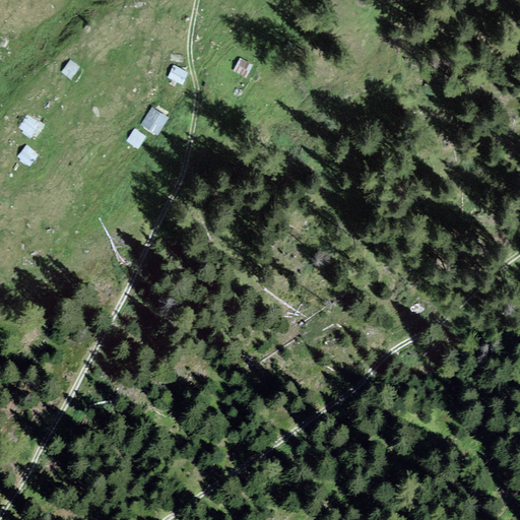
[(253,63),(240,57),(234,71),(247,77),(253,63)]
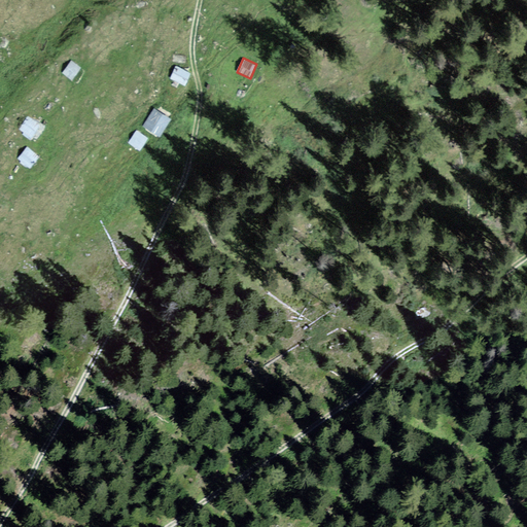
[(69,59),(61,71),(71,78),(78,65),(69,59)]
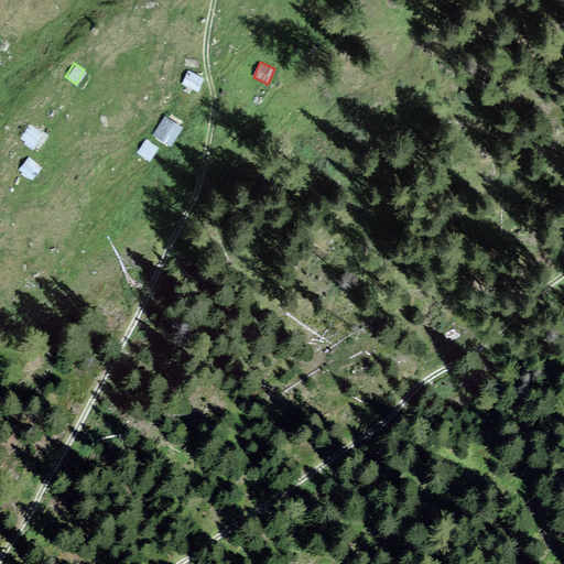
[(187,68),(182,82),(196,89),(202,75),(187,68)]
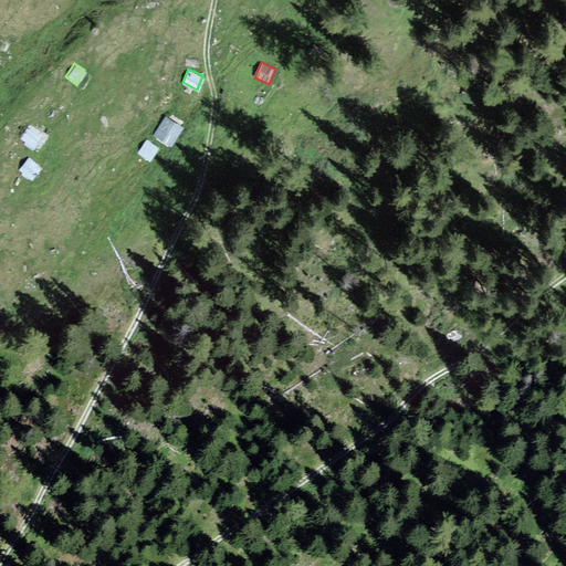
[(165,115),(152,135),(170,147),(184,126),(165,115)]
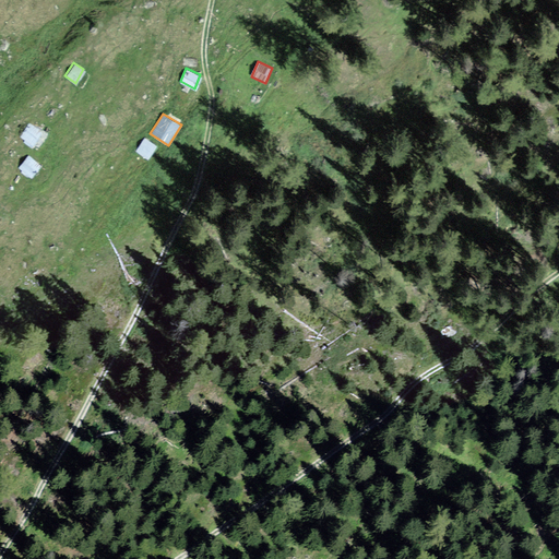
[(27,120),(19,134),(33,144),(40,130),(27,120)]
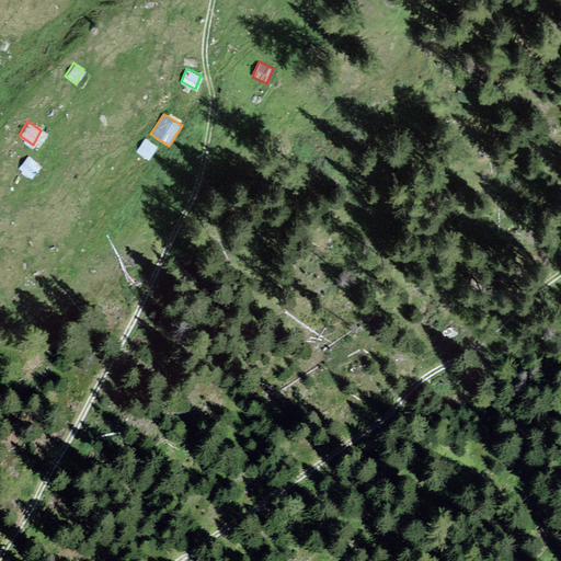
[(138,150),(146,156),(155,144),(145,138),(138,150)]
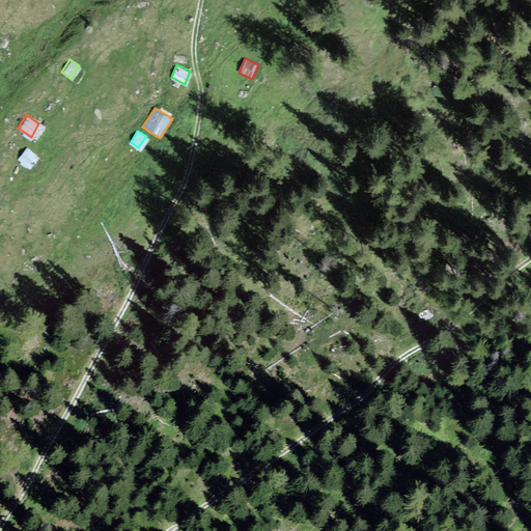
[(26,145),(17,158),(29,167),(38,156),(26,145)]
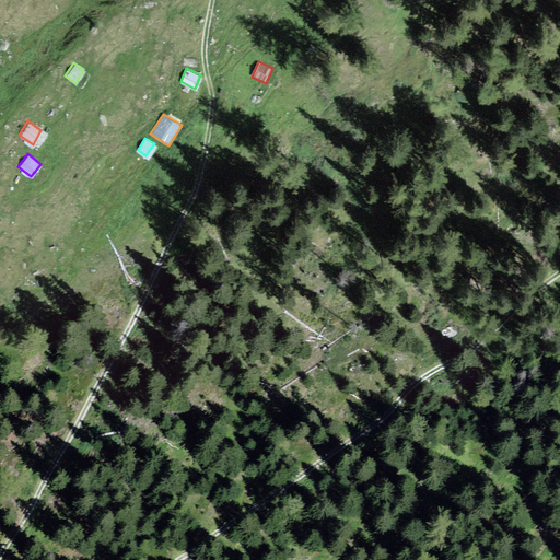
All buildings are outlined.
